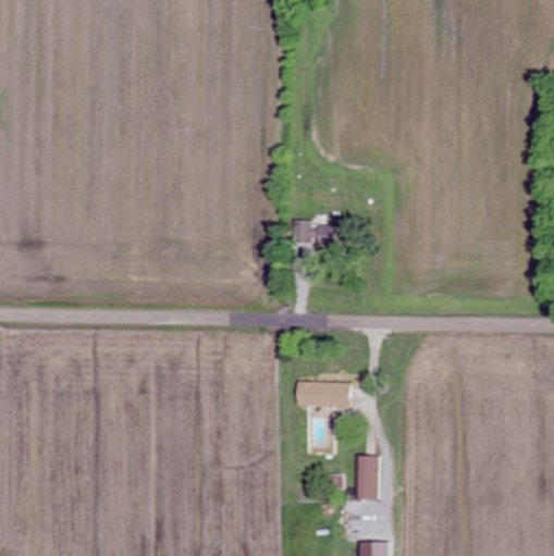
[(312,221),(292,220),(292,243),(312,244),(312,221)]
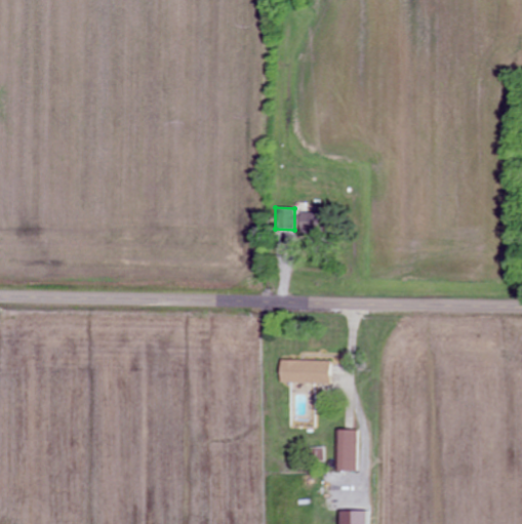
[(320,213),(299,212),(298,231),(319,232),(320,213)]
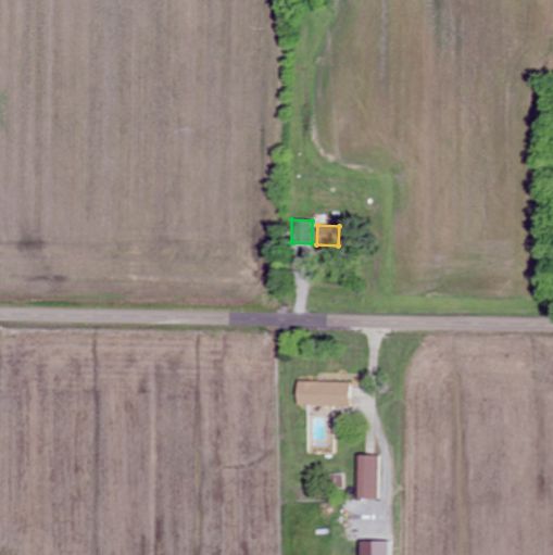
[(348,382),(296,381),(296,406),(348,406),(348,382)]
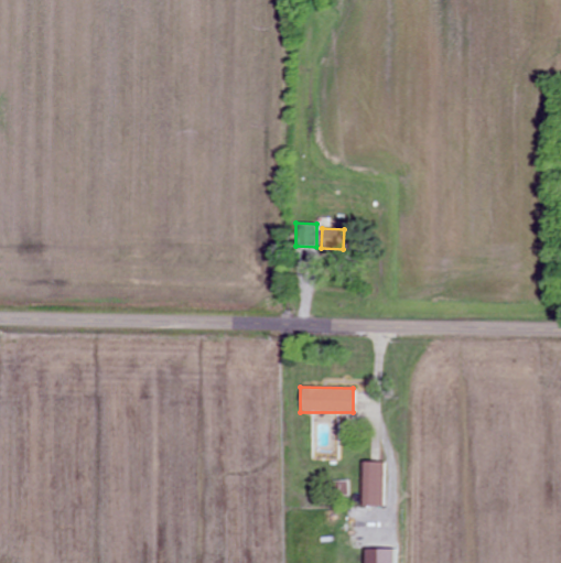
[(362,506),(383,507),(383,462),(363,462),(362,506)]
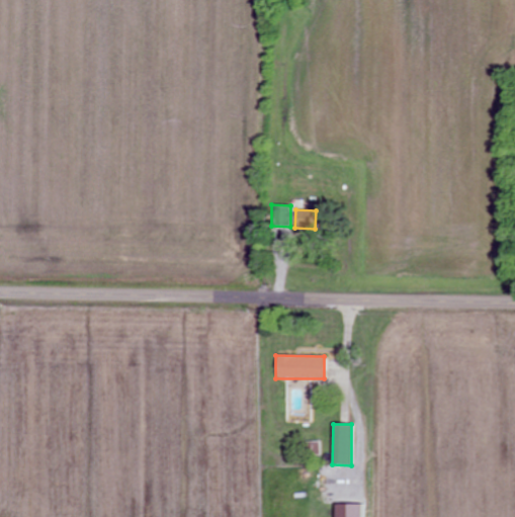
[(334,516),(360,516),(360,505),(335,504),(334,516)]
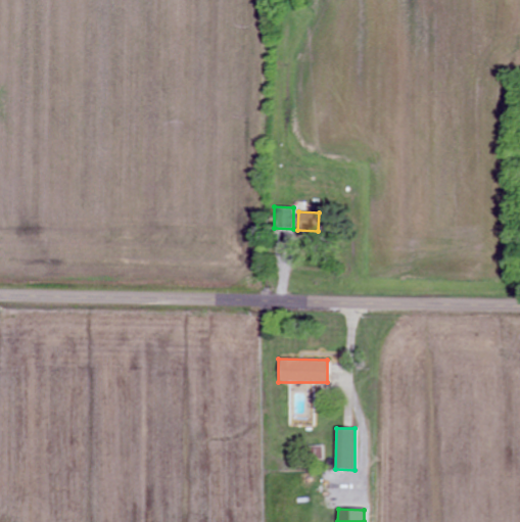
All buildings are outlined.
